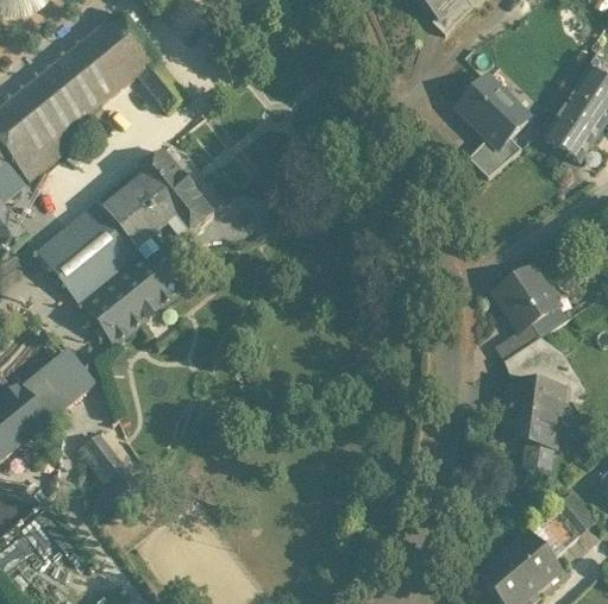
[(421,0),(438,16),(439,17),(456,0),(421,0)]
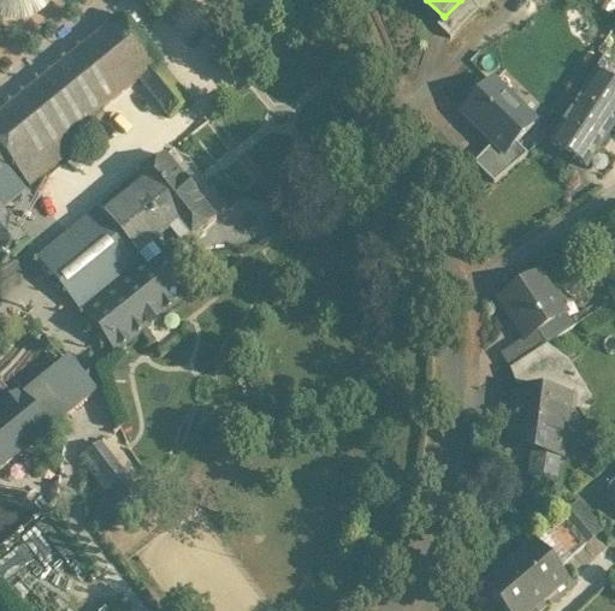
[(461,0),(444,17),(443,16),(438,21),(451,34),(480,5),(475,0),(461,0)]
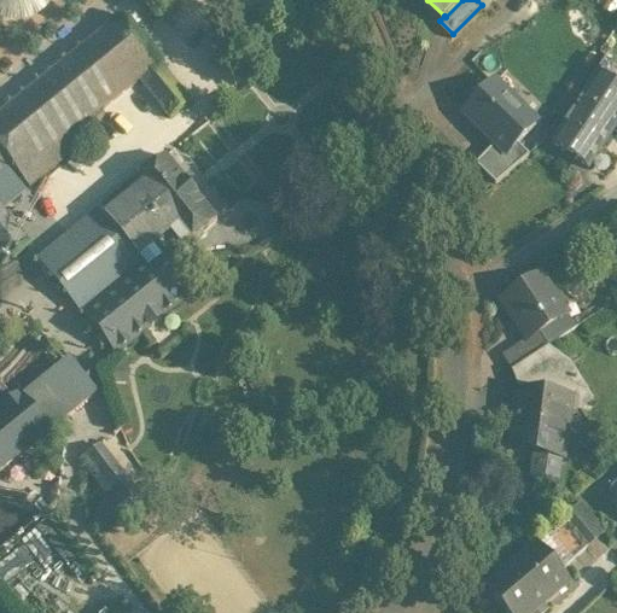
[(161,59),(122,13),(81,46),(118,93),(140,76),(161,59)]
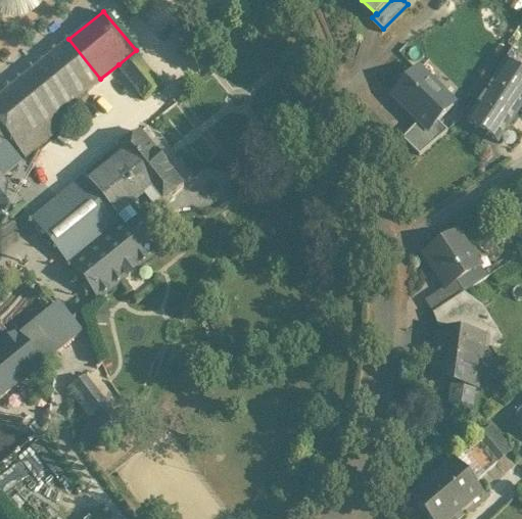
[(68,39),(0,93),(0,123),(9,134),(17,145),(74,100),(100,79),(68,39)]
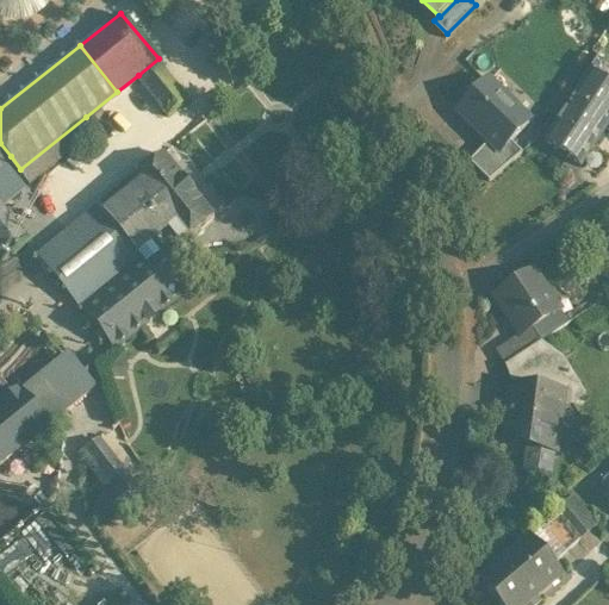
[(608,58),(601,52),(591,68),(608,80),(608,58)]
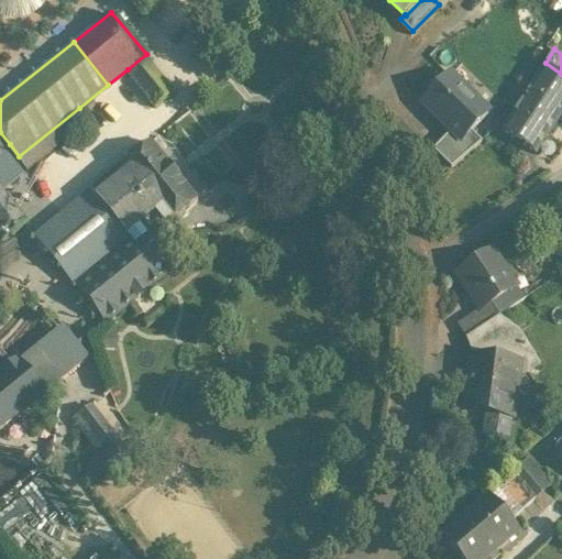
[(561,74),(546,63),(524,96),(555,118),(561,109),(561,74)]
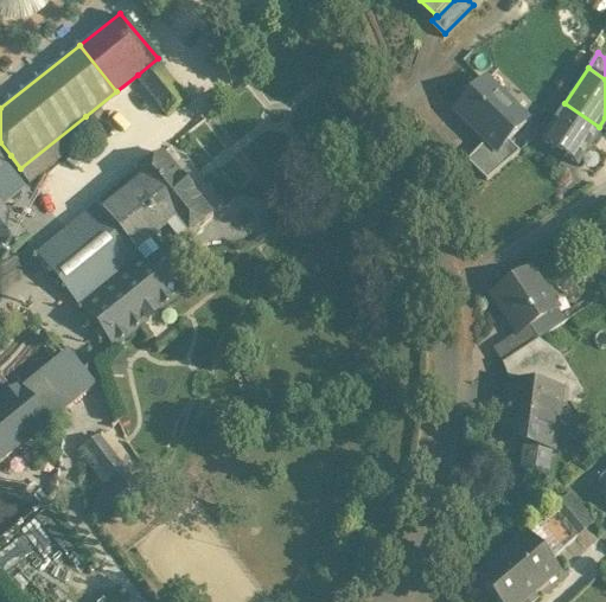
[(489,76),(460,107),(499,143),(528,113),(489,76)]
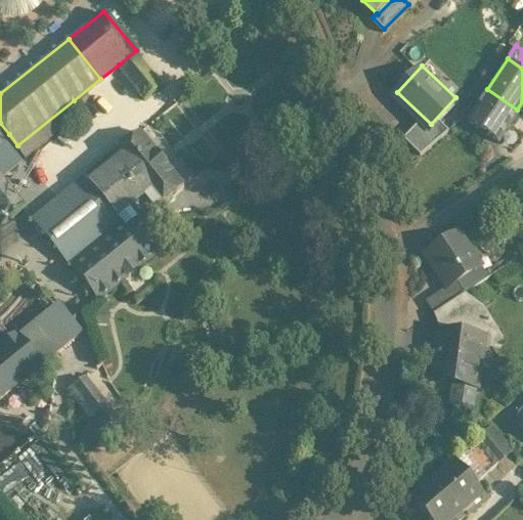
[(517,110),(487,89),(469,117),(499,137),(517,110)]
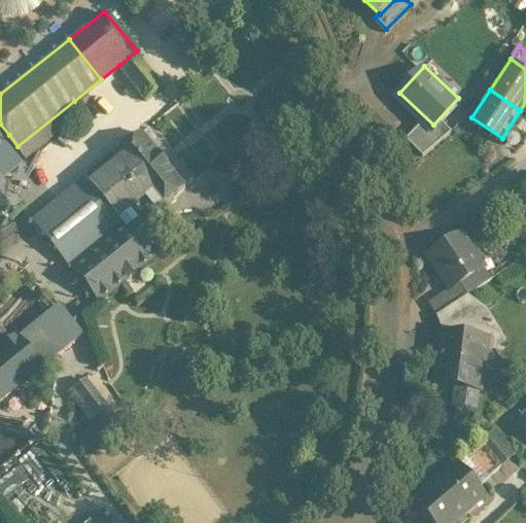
[(74,101),(18,146),(26,155),(82,109),(74,101)]
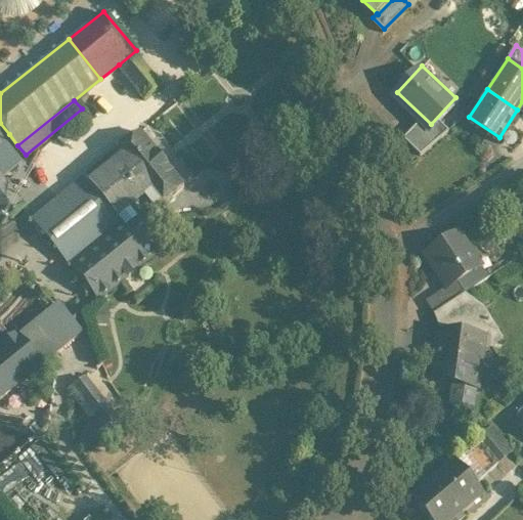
[(0,123),(0,141),(9,134),(0,123)]
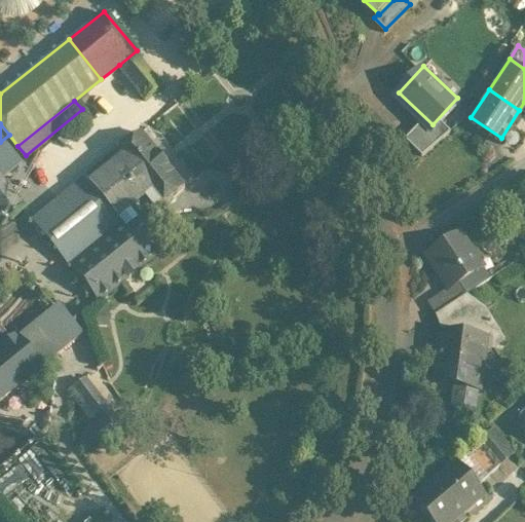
[(185,183),(142,128),(99,162),(145,220),(185,183)]
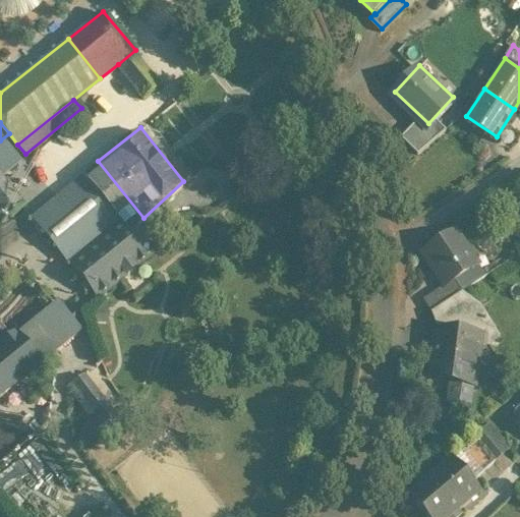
[(98,161),(33,214),(99,294),(164,242),(143,218),(98,161)]
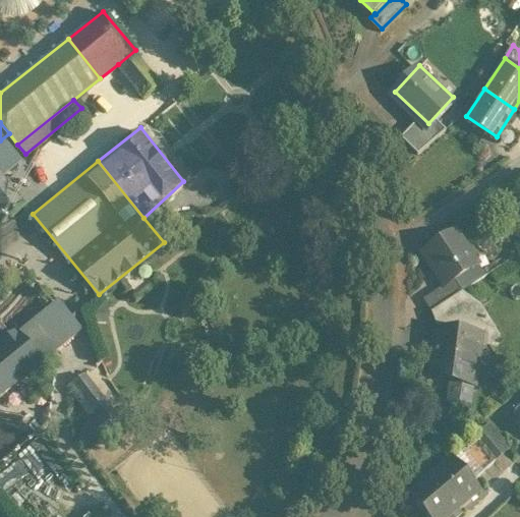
[(23,199),(0,171),(0,213),(3,217),(23,199)]
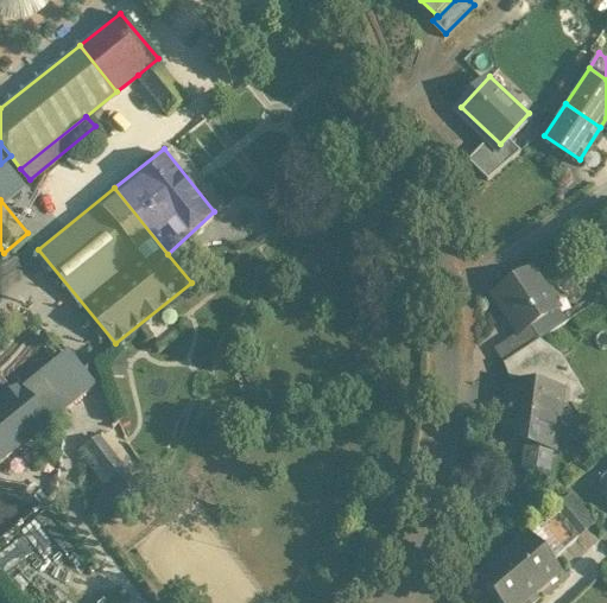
[(532,266),(494,291),(519,329),(520,330),(531,323),(558,305),(532,266)]
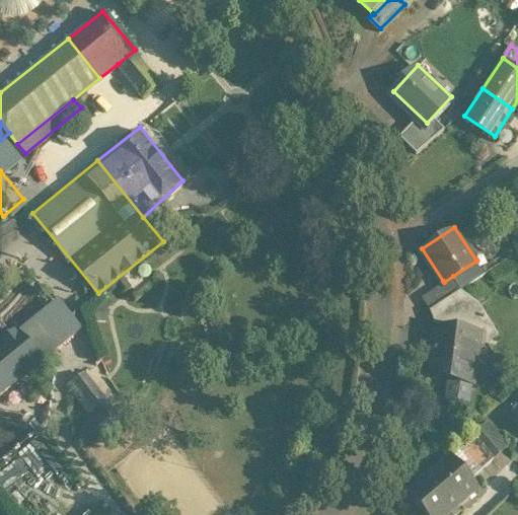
[(443,281),(423,295),(430,307),(460,287),(453,276),(444,282),(443,281)]
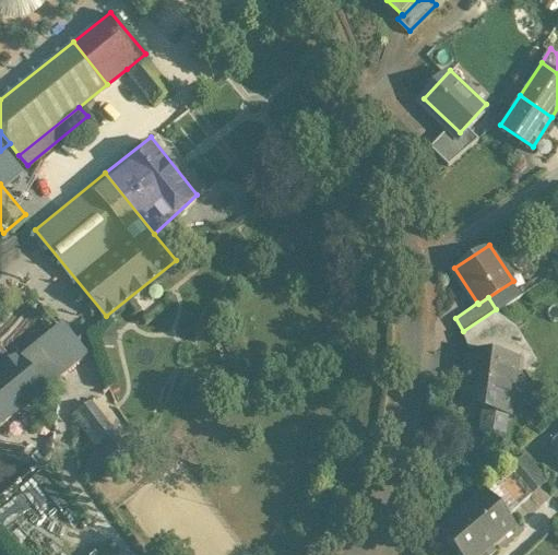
[(496,309),(463,331),(471,354),(484,355),(485,349),(499,350),(499,349),(494,339),(514,326),(496,309)]
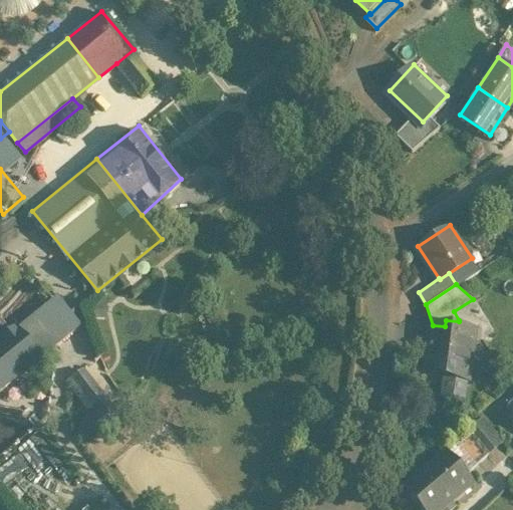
[(57,293),(18,327),(42,355),(82,321),(57,293)]
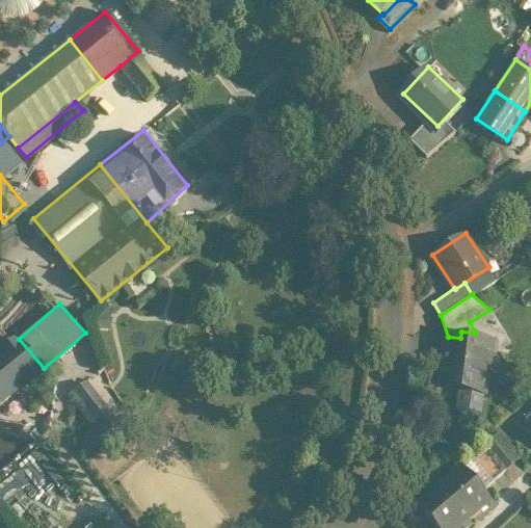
[(475,333),(461,332),(460,338),(448,337),(442,381),(461,385),(459,405),(480,407),(483,388),(487,352),(508,339),(489,310),(470,322),(475,332),(475,333)]
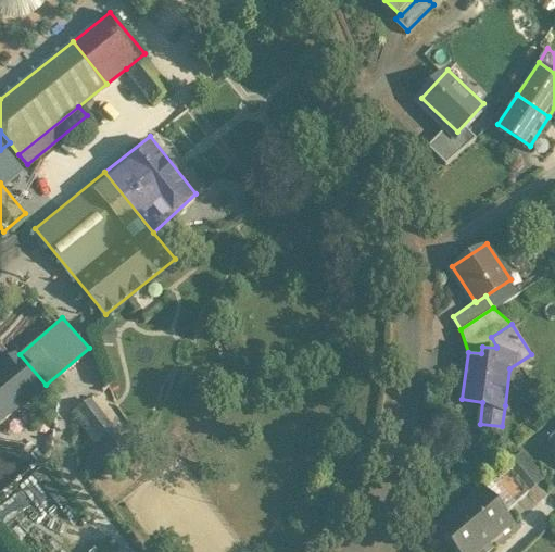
[(17,351),(0,365),(0,421),(1,423),(46,385),(20,354),(17,351)]
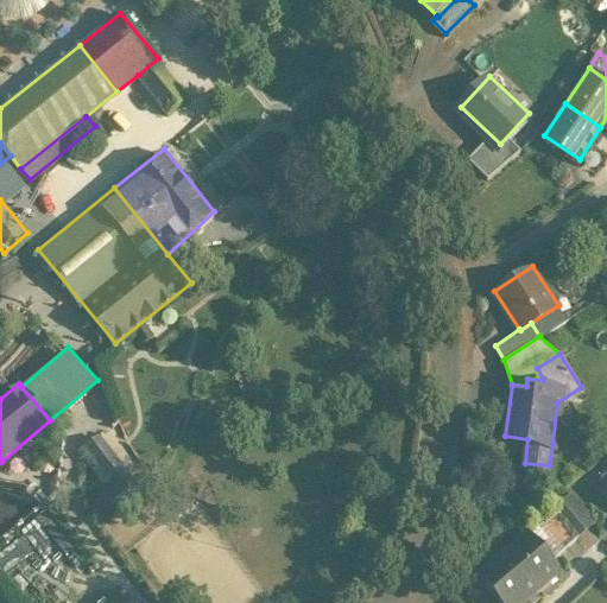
[(125,469),(97,435),(84,444),(112,478),(125,469)]
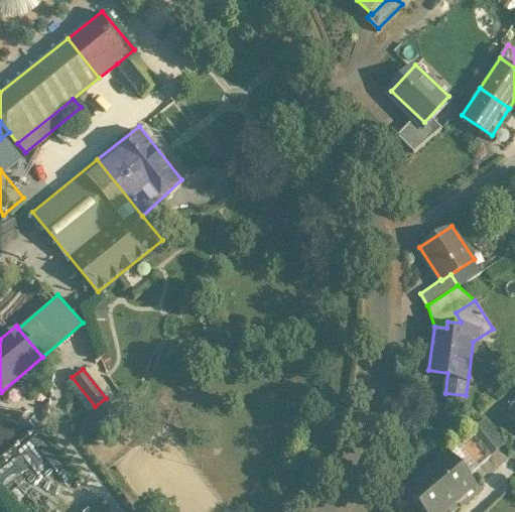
[(472,428),(475,431),(492,453),(506,440),(486,416),(472,428)]
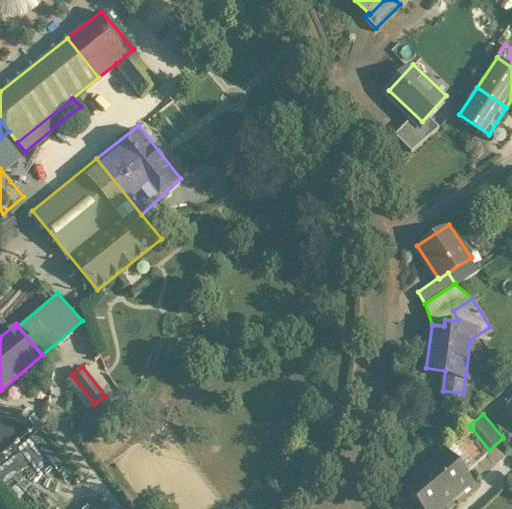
[(472,429),(446,451),(457,464),(460,461),(467,469),(489,450),(472,429)]
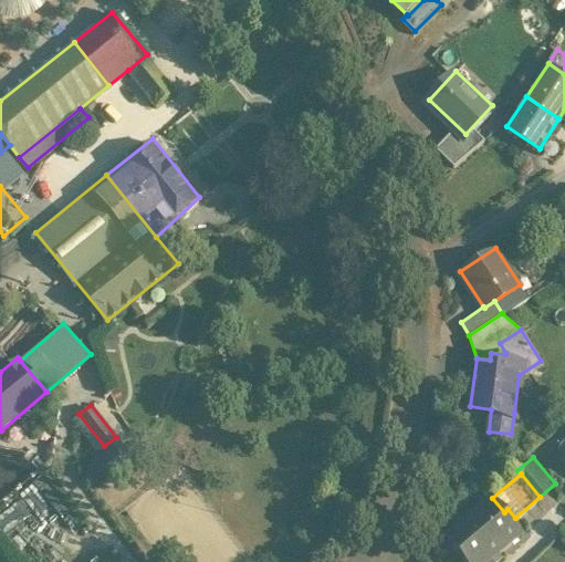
[(492,498),(448,534),(470,561),(483,561),(521,531),(504,512),(492,498)]
